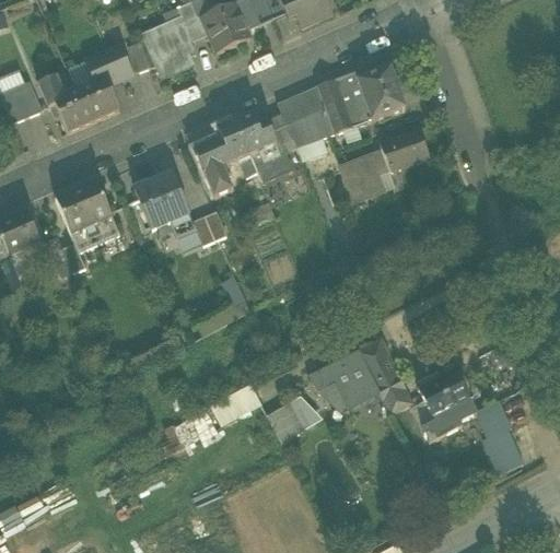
[(185,21),(193,39),(206,34),(198,16),(190,0),(177,7),(181,14),(184,21),(185,21)]
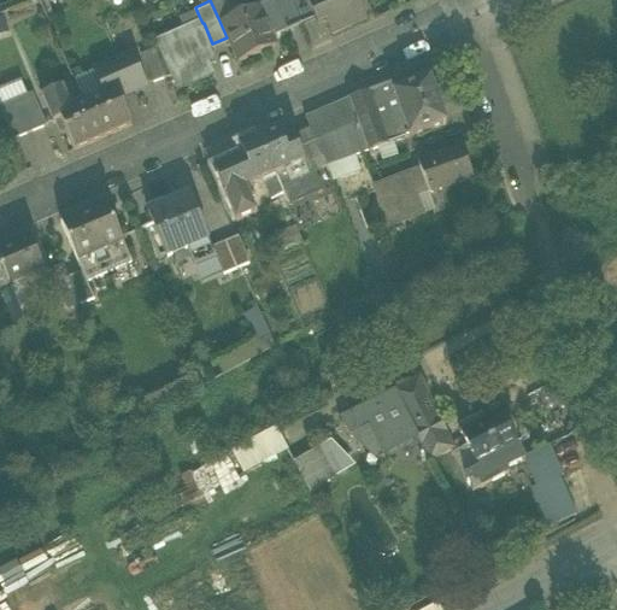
[(210,0),(218,18),(222,16),(236,11),(231,0),(210,0)]
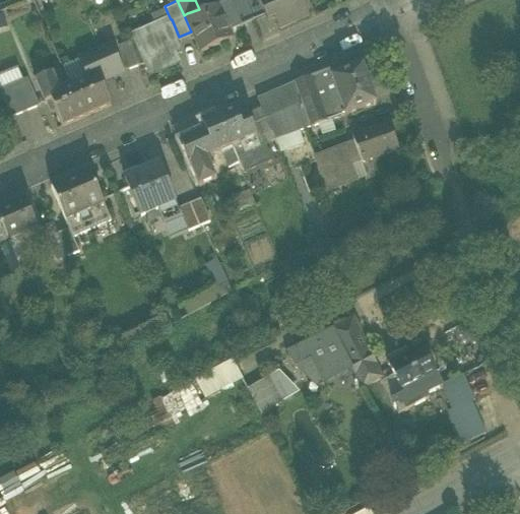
[(229,27),(242,21),(233,0),(219,0),(217,1),(229,27)]
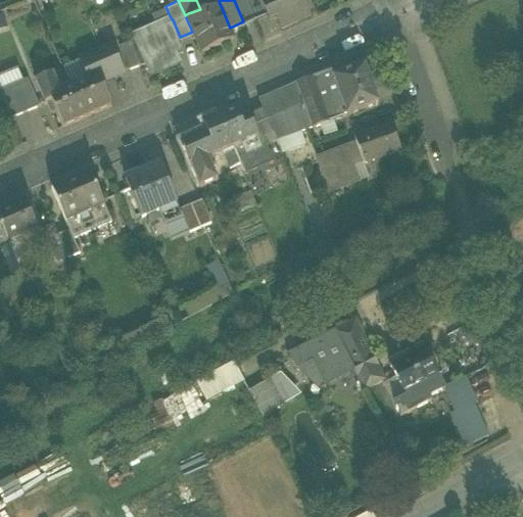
[(234,0),(243,21),(255,16),(248,0),(234,0)]
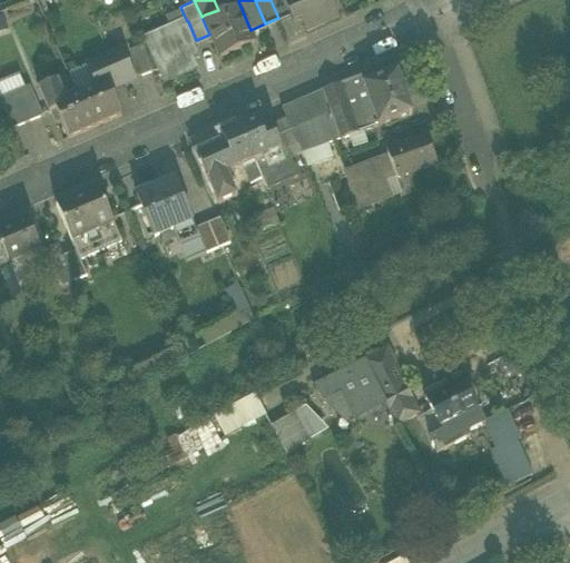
[(271,0),(278,18),(291,12),(285,0),(271,0)]
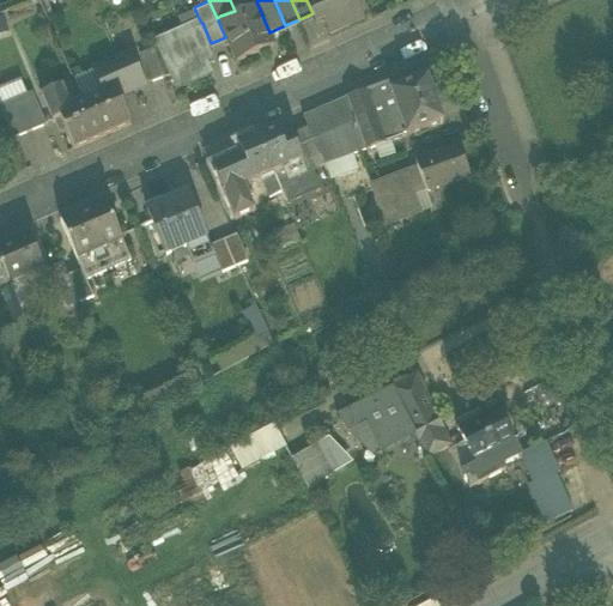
[(323,13),(331,28),(364,13),(358,0),(307,0),(313,13),(314,13),(311,10),(321,5),(323,10),(325,13),(323,13)]
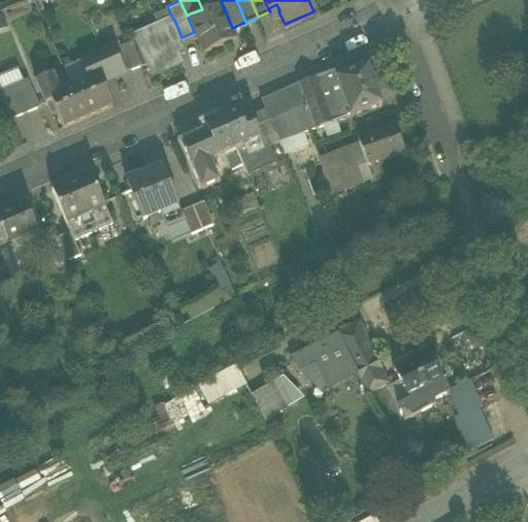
[(235,35),(232,28),(221,1),(202,9),(190,13),(197,30),(205,49),(235,35)]
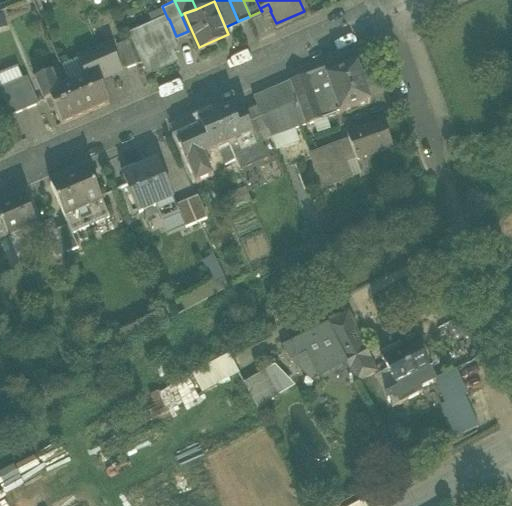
[(168,19),(165,13),(127,30),(129,37),(133,35),(168,19)]
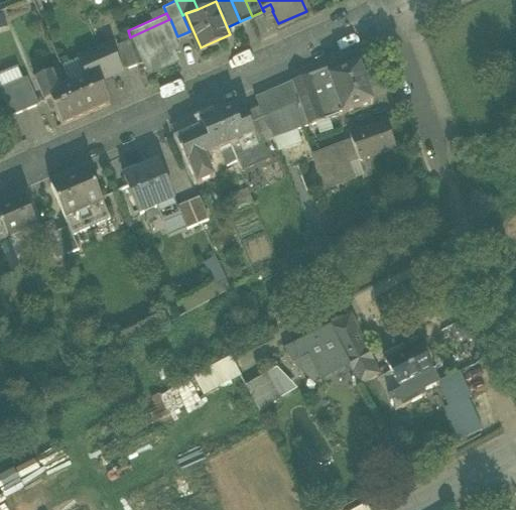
[(182,15),(189,31),(192,29),(185,13),(182,15)]
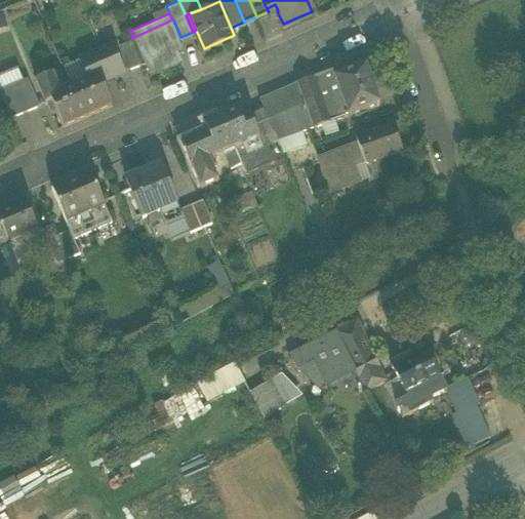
[(147,60),(152,71),(180,58),(172,40),(180,37),(173,20),(172,20),(136,36),(147,60)]
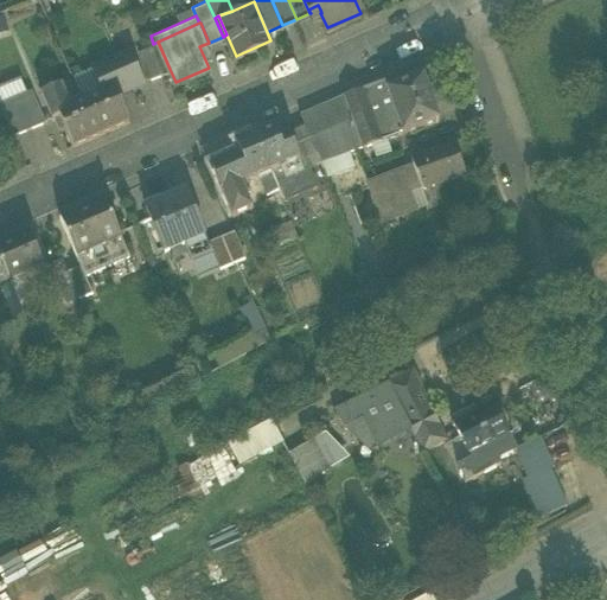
[(153,44),(164,71),(170,69),(158,42),(153,44)]
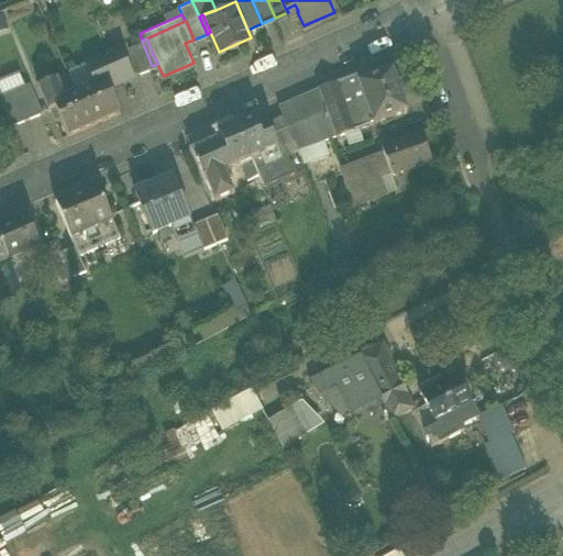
[(129,45),(139,71),(152,66),(142,41),(129,45)]
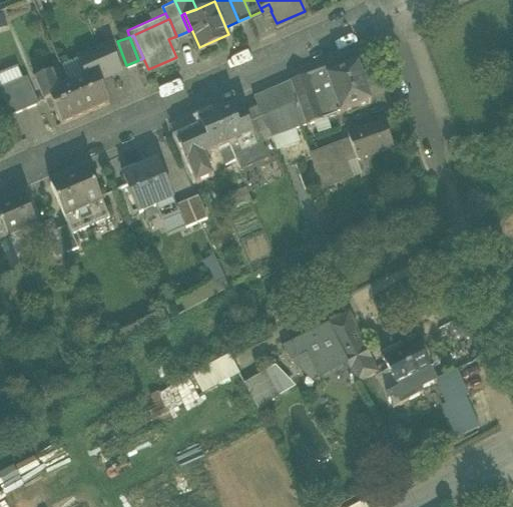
[(78,55),(85,72),(96,68),(98,74),(106,71),(107,73),(121,66),(110,41),(78,55)]
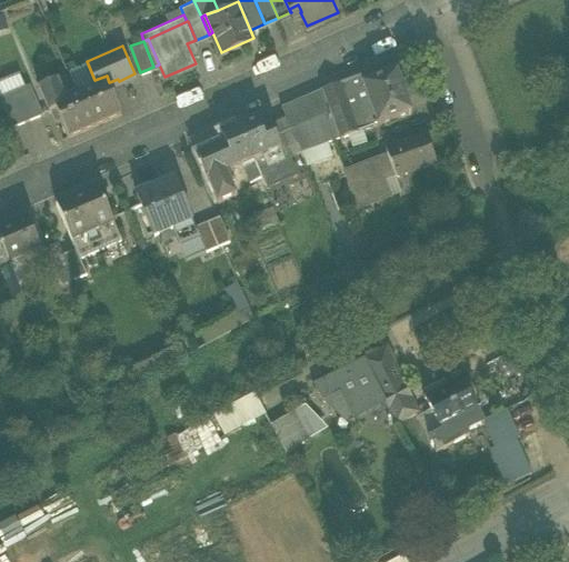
[(95,80),(87,61),(70,69),(78,88),(95,80)]
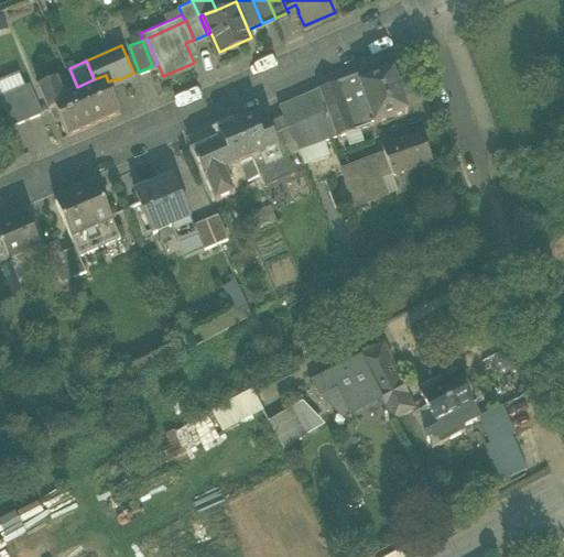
[(0,91),(1,94),(25,83),(19,67),(0,75),(0,91)]
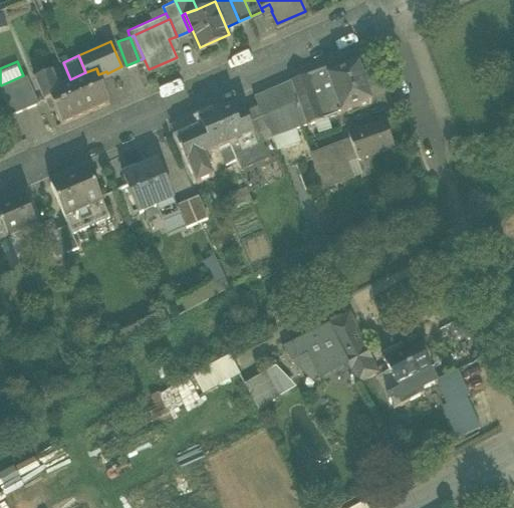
[(341,109),(372,98),(358,61),(329,72),(327,73),(341,109)]
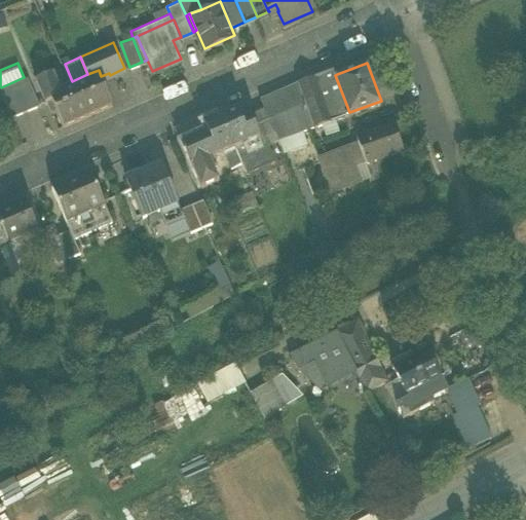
[(334,67),(313,74),(331,118),(349,112),(335,75),(337,74),(334,67)]
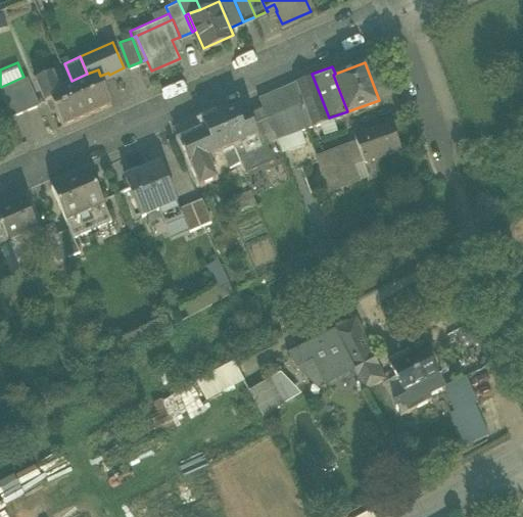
[(46,99),(52,97),(49,91),(59,86),(52,69),(36,77),(46,99)]
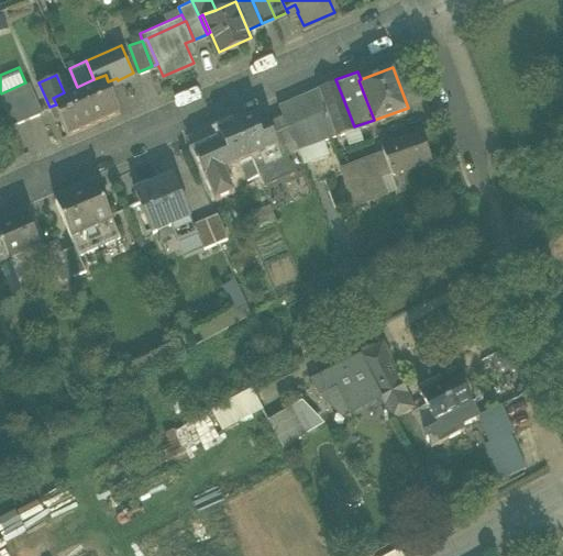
[(109,84),(108,81),(106,75),(94,79),(77,87),(91,121),(120,109),(109,84)]
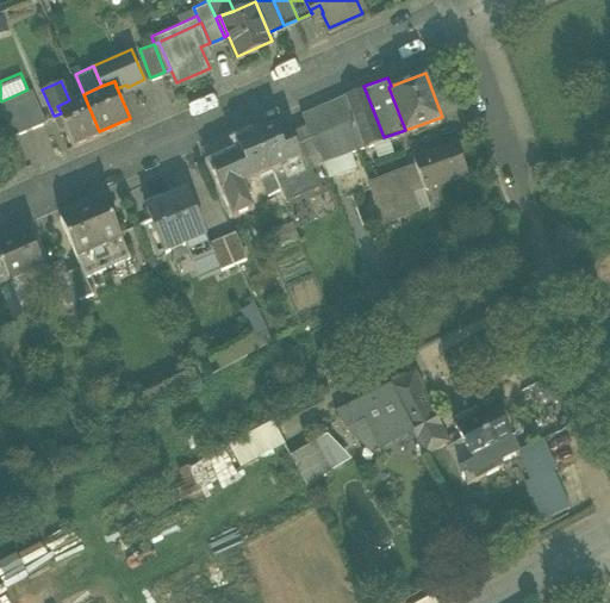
[(365,144),(384,137),(363,86),(346,92),(346,93),(365,143),(365,144)]
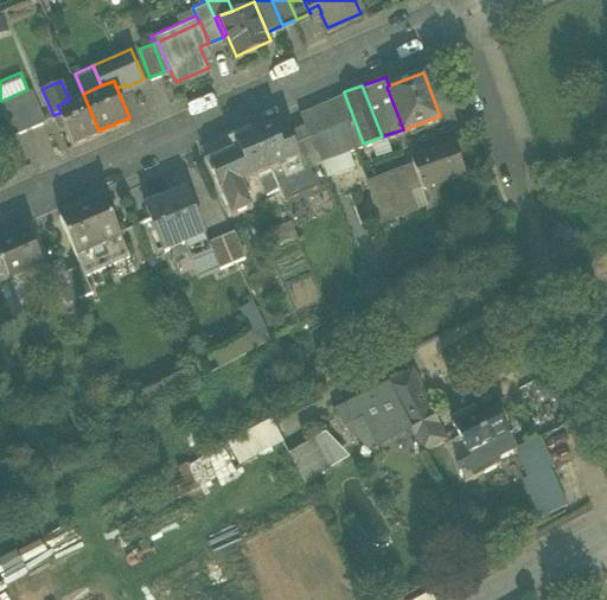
[(0,101),(13,133),(46,119),(32,87),(27,89),(1,101),(0,101)]
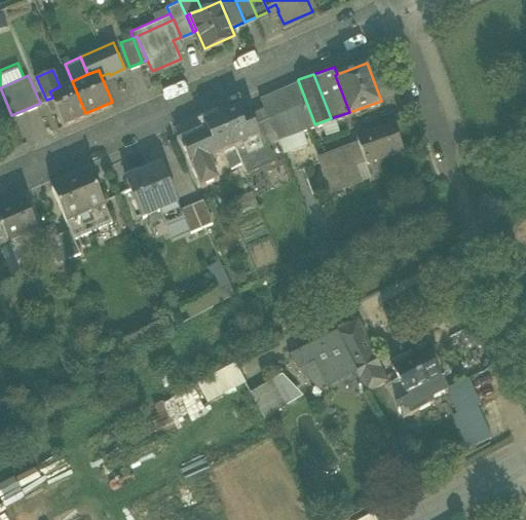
[(284,135),(288,147),(307,140),(303,128),(314,123),(298,80),(262,96),(261,96),(260,96),(264,106),(274,130),(277,137),(284,135)]
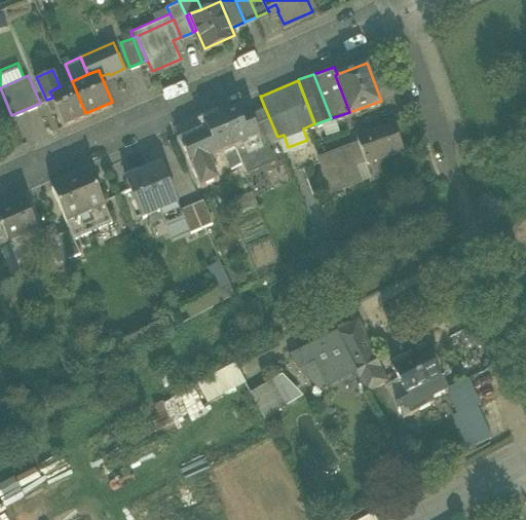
[(63,122),(85,113),(72,81),(60,86),(49,91),(52,98),(63,122)]
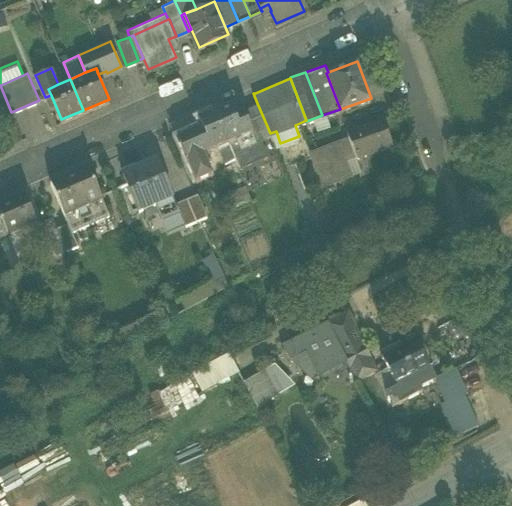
[(214,110),(228,141),(253,129),(244,109),(243,108),(235,112),(231,103),(214,110)]
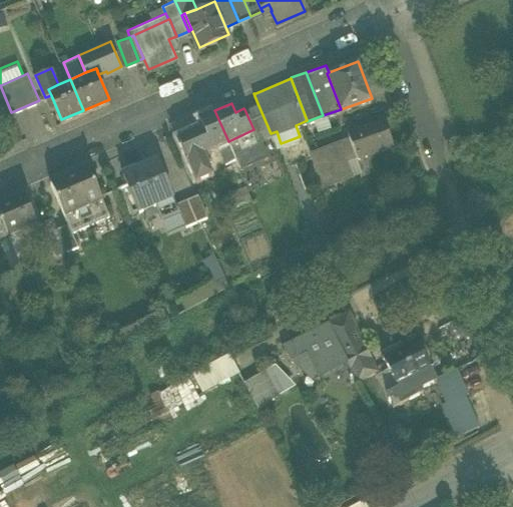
[(257,127),(258,130),(268,126),(258,103),(244,109),(253,129),(257,127)]
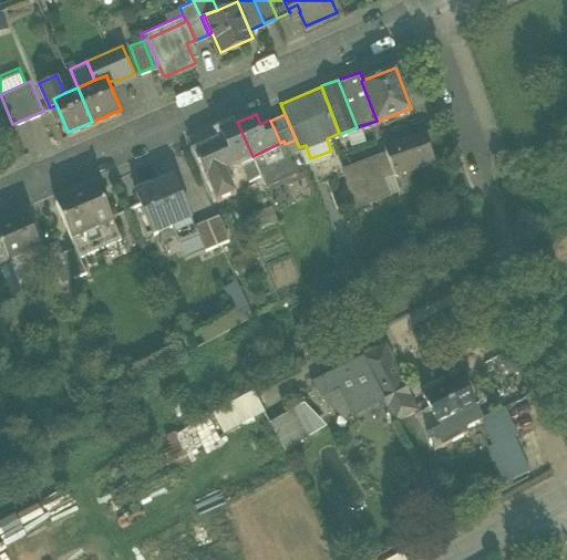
[(241,161),(253,156),(237,122),(219,130),(224,140),(214,144),(224,167),(225,167),(241,161)]
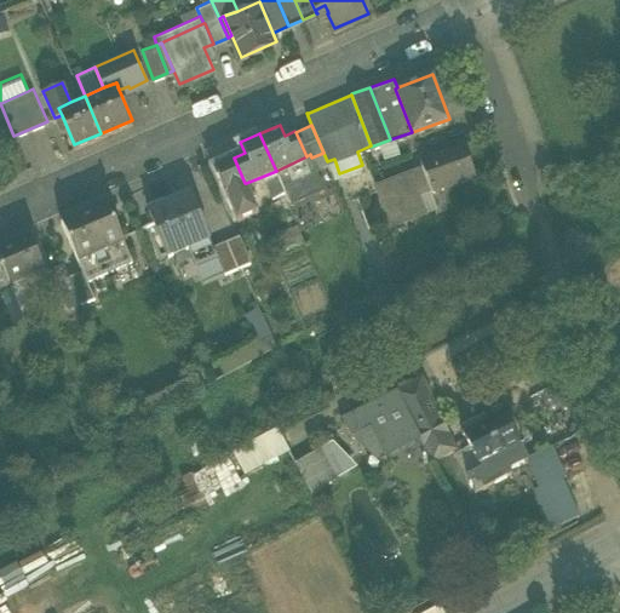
[(204,156),(233,154),(231,143),(202,144),(204,156)]
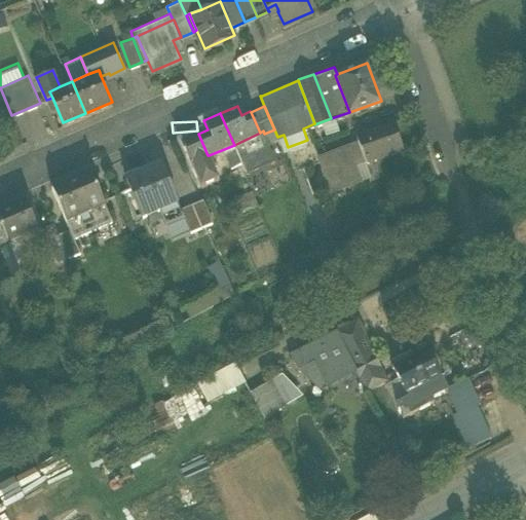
[(357,135),(360,141),(366,158),(367,160),(404,147),(393,121),(357,135)]
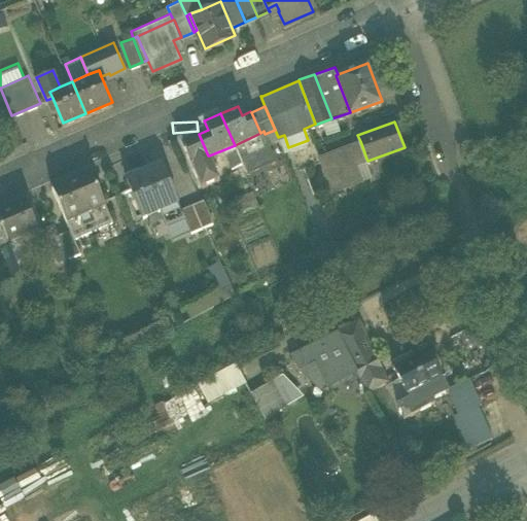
[(264,131),(260,133),(235,145),(242,162),(241,162),(246,172),(276,159),(265,134),(264,131)]
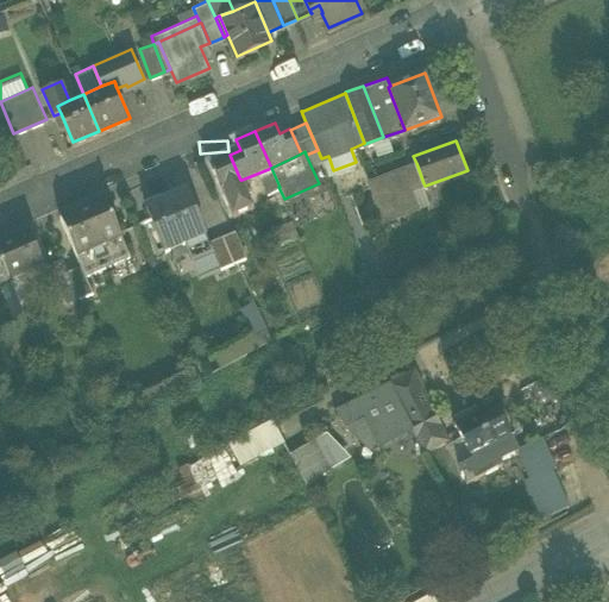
[(252,205),(242,180),(240,180),(230,155),(212,162),(233,213),(252,205)]
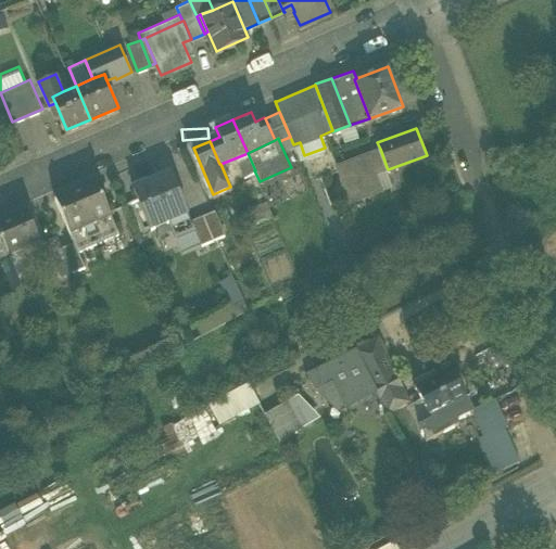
[(299,157),(304,155),(300,142),(293,144),(299,157)]
